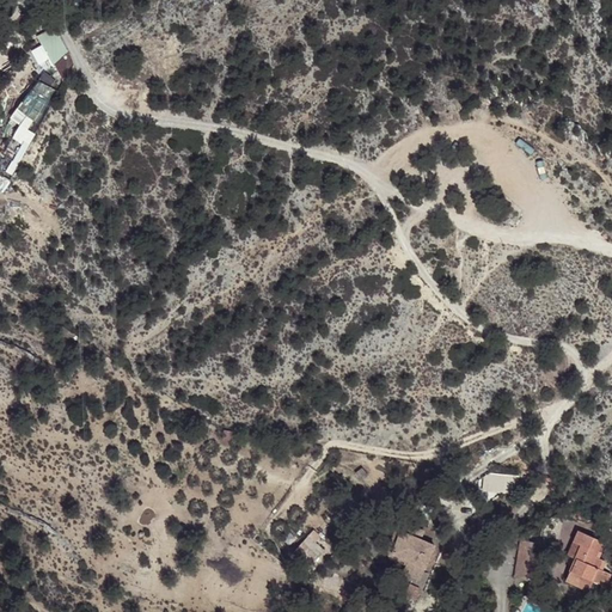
[(50,1),(38,8),(46,31),(56,25),(50,1)]
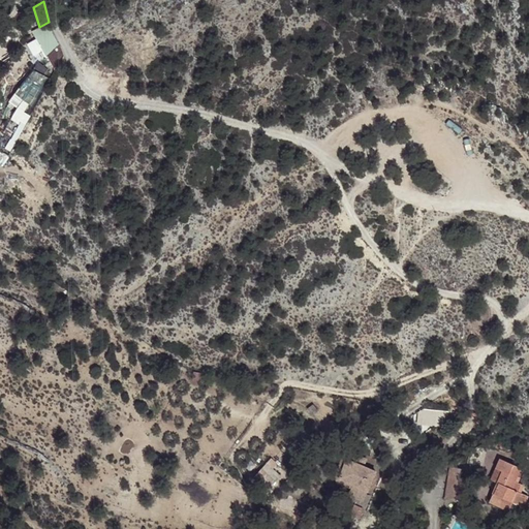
[(39,27),(32,32),(47,58),(61,48),(50,26),(49,22),(39,27)]
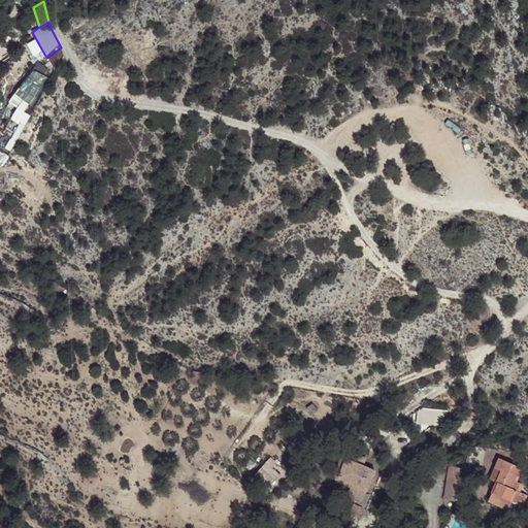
[(27,38),(21,42),(26,50),(32,45),(27,38)]
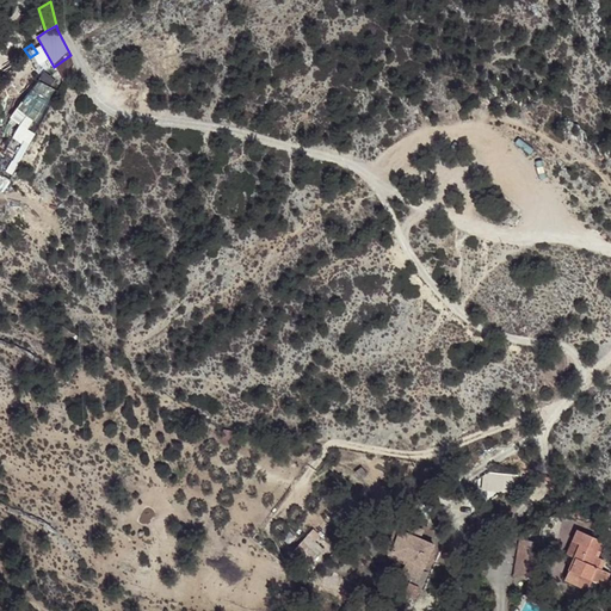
[(8,115),(20,124),(53,88),(39,78),(8,115)]
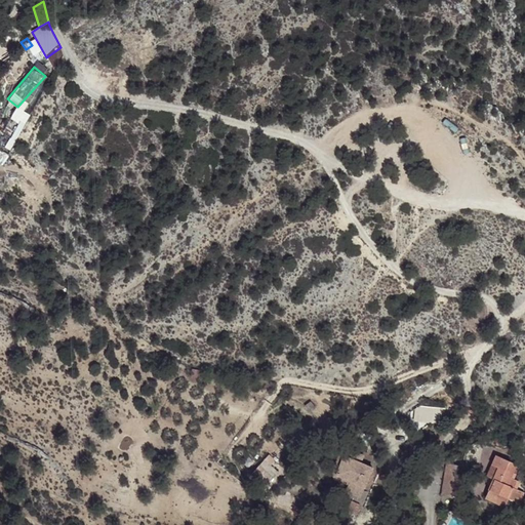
[(440,418),(439,406),(420,407),(421,419),(440,418)]
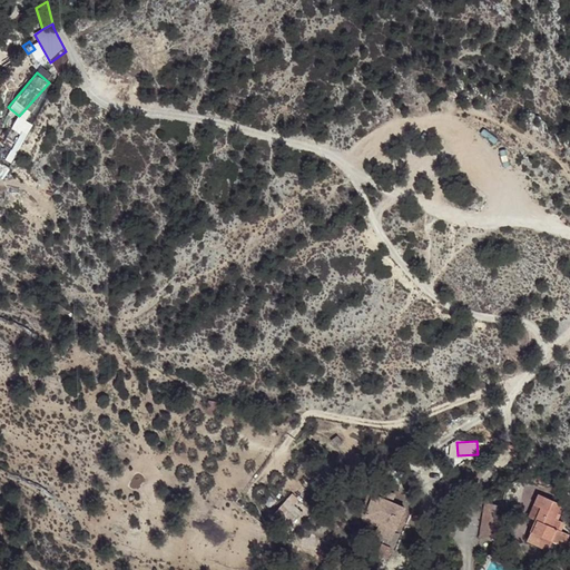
[(381,500),(366,494),(356,519),(385,530),(375,556),(390,562),(413,500),(385,490),(381,500)]
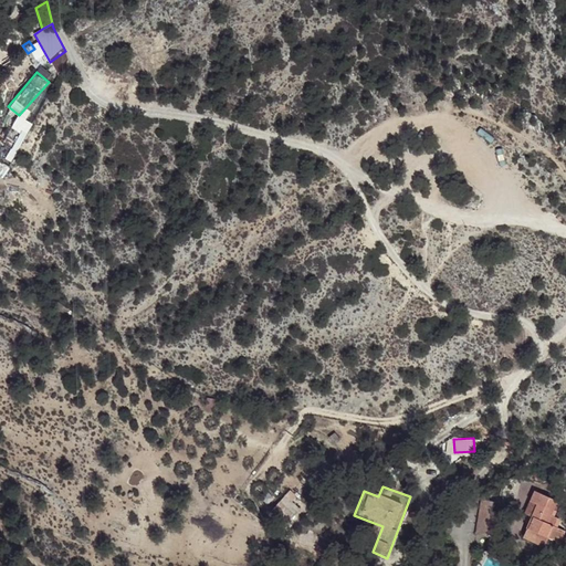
[(556,499),(533,489),(524,510),(531,513),(521,535),(544,545),(548,536),(561,542),(565,530),(556,526),(559,517),(549,513),(556,499)]
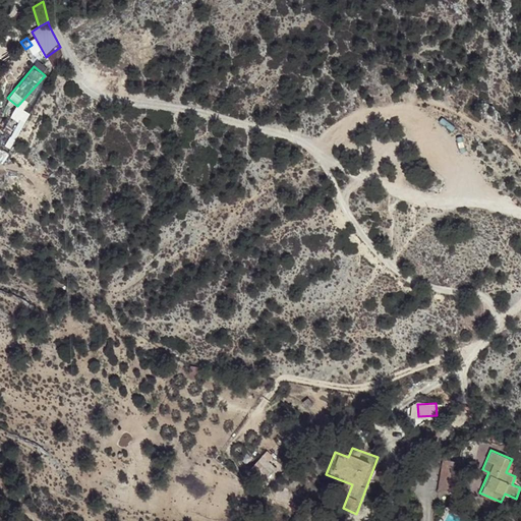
[(266,477),(278,467),(266,452),(252,463),(266,477)]
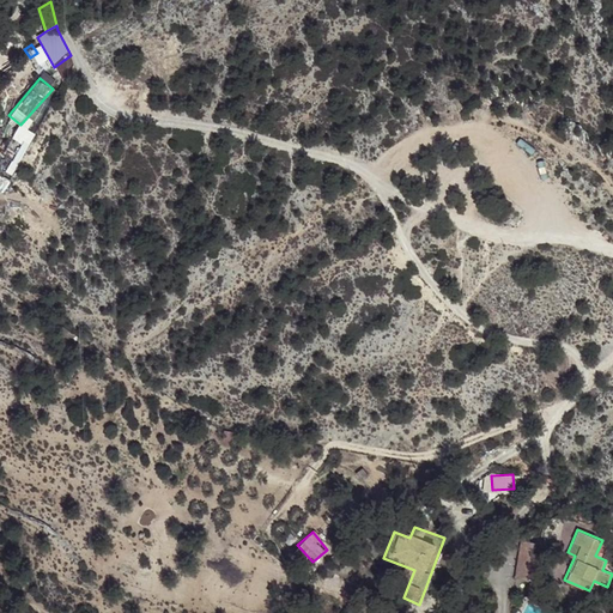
[(534,542),(520,540),(514,577),(528,580),(534,542)]
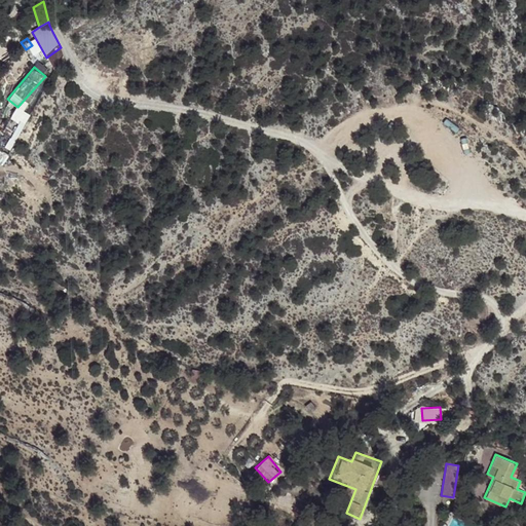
All buildings are outlined.
